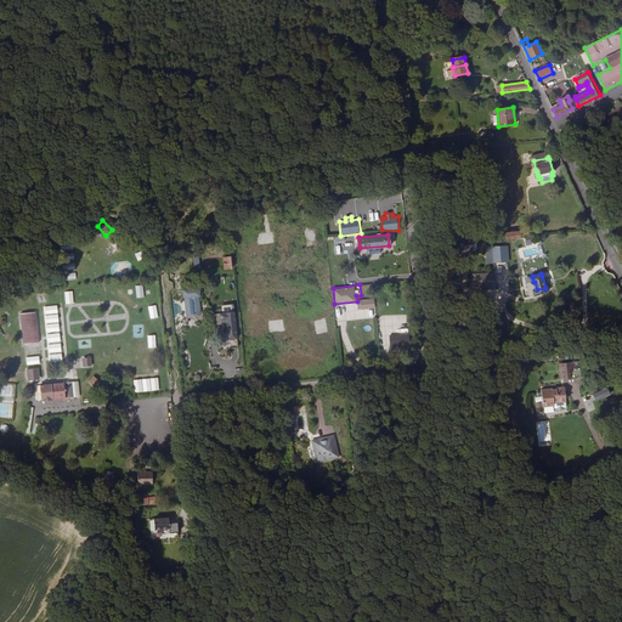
[(547,294),(546,288),(537,289),(532,292),(535,298),(547,294)]
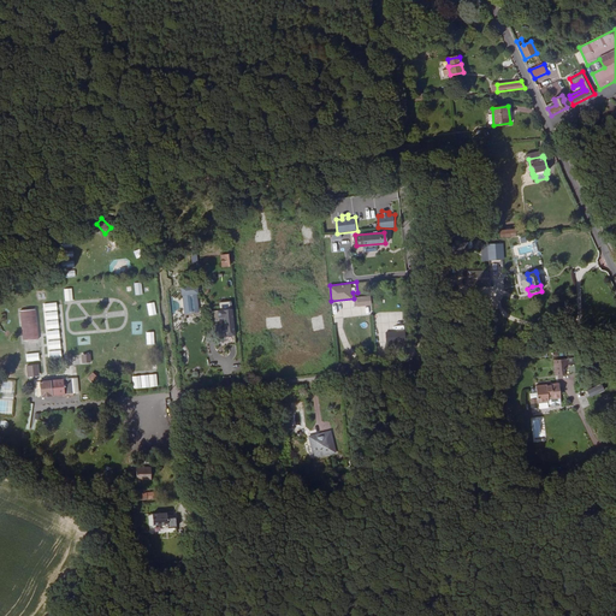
[(183,286),(184,314),(200,313),(199,286),(183,286)]
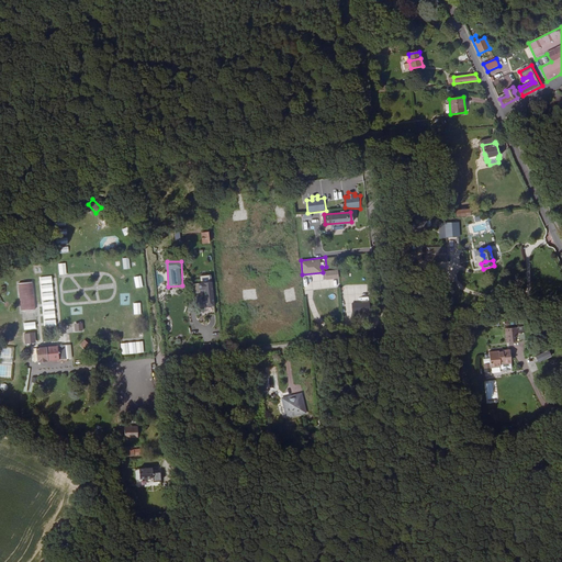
[(324,279),(339,279),(339,270),(324,270),(324,279)]
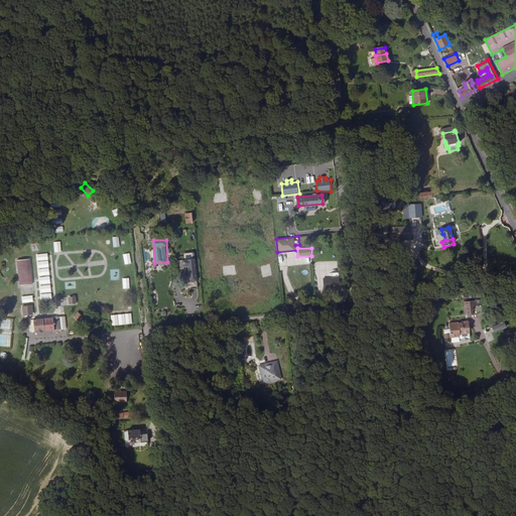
[(34,285),(31,259),(18,260),(21,286),(34,285)]
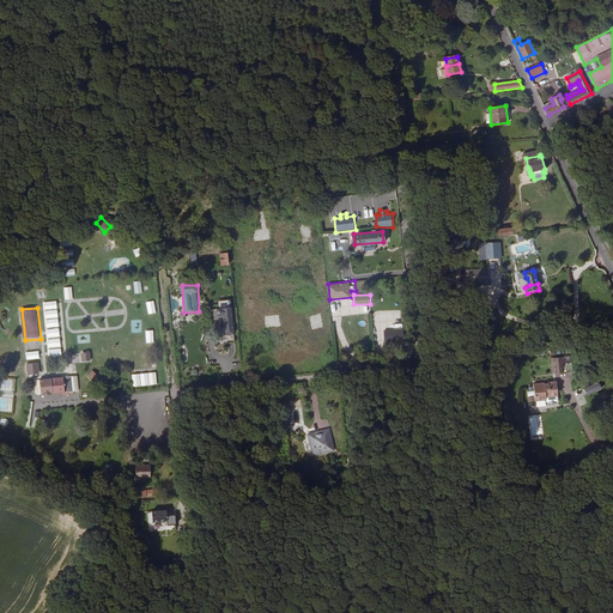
[(224,334),(234,333),(230,308),(216,309),(217,316),(222,316),(224,334)]
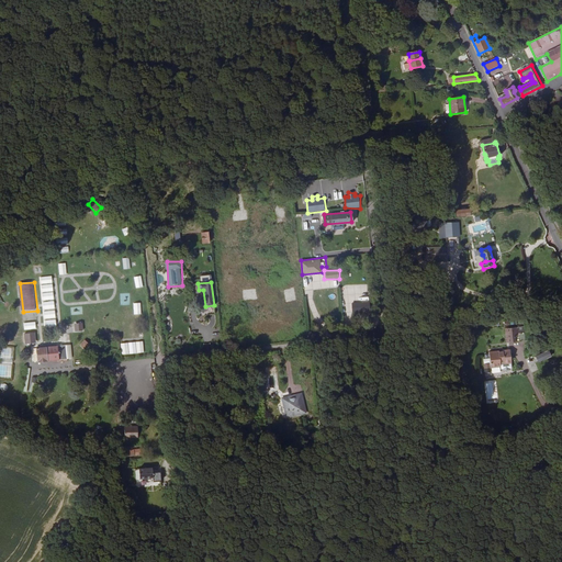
[(352,313),(351,299),(363,299),(362,284),(355,285),(355,290),(349,290),(349,294),(343,295),(343,303),(344,313),(352,313)]
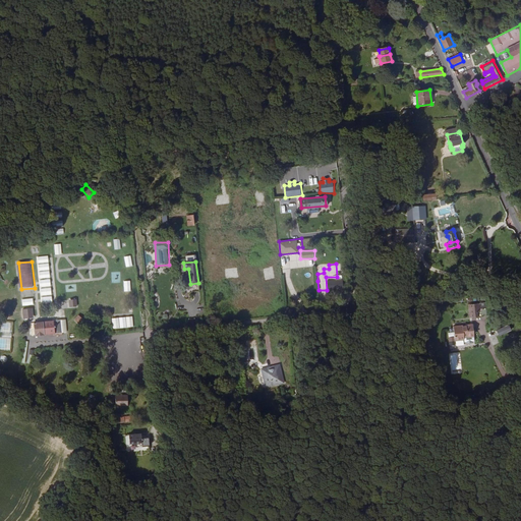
[(487,302),(468,303),(469,316),(487,315),(487,302)]
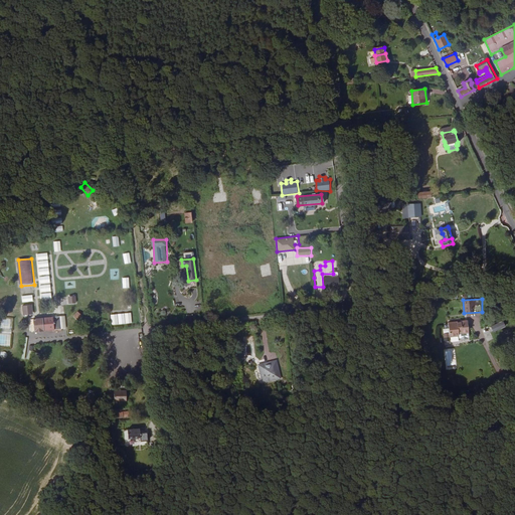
[(31,305),(22,306),(23,313),(25,312),(25,314),(30,313),(30,312),(32,312),(31,305)]
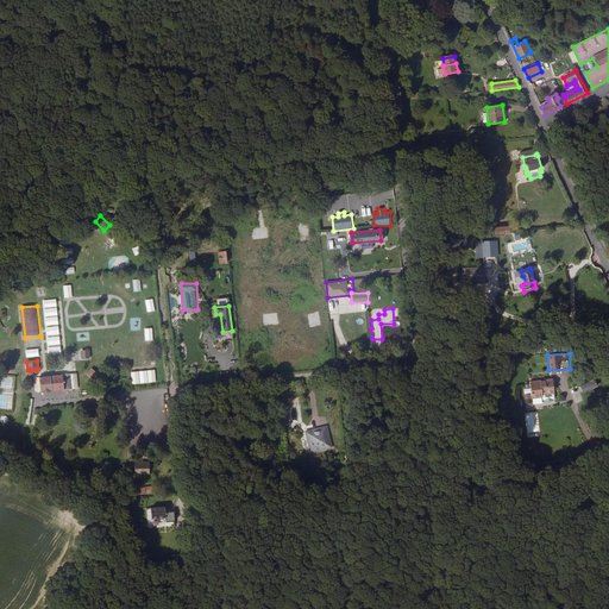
[(92,368),(87,372),(94,380),(99,374),(92,368)]
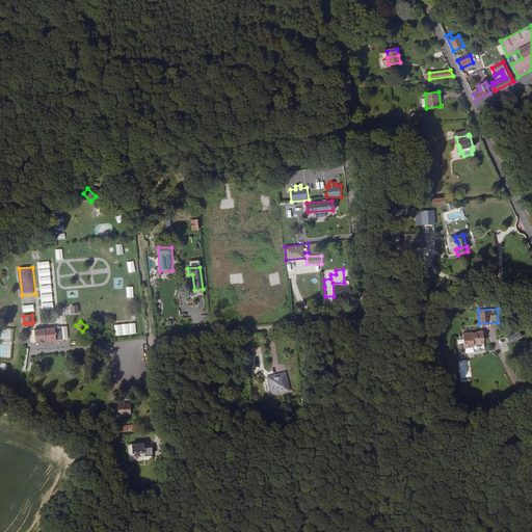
[(62,326),(34,329),(35,343),(63,340),(62,326)]
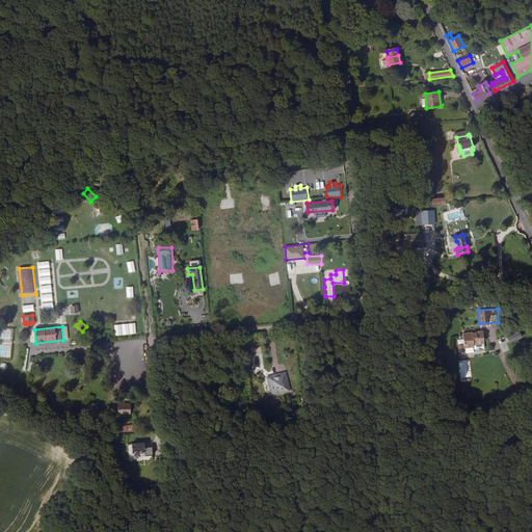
[(484,342),(483,328),(476,329),(476,330),(472,330),(462,330),(463,346),(473,345),(473,348),(476,347),(476,349),(482,348),(482,347),(484,346),(484,342)]
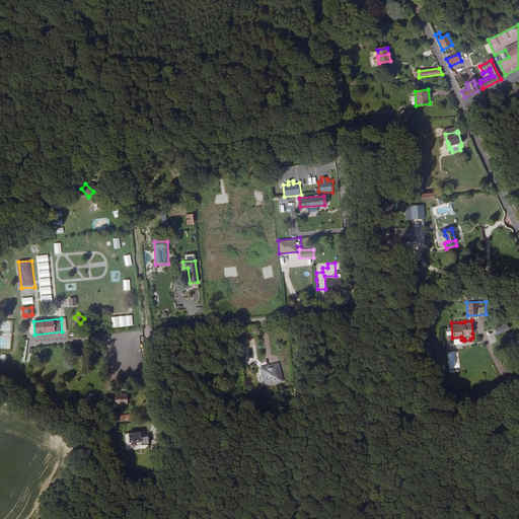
[(11,321),(1,321),(1,332),(10,334),(11,321)]
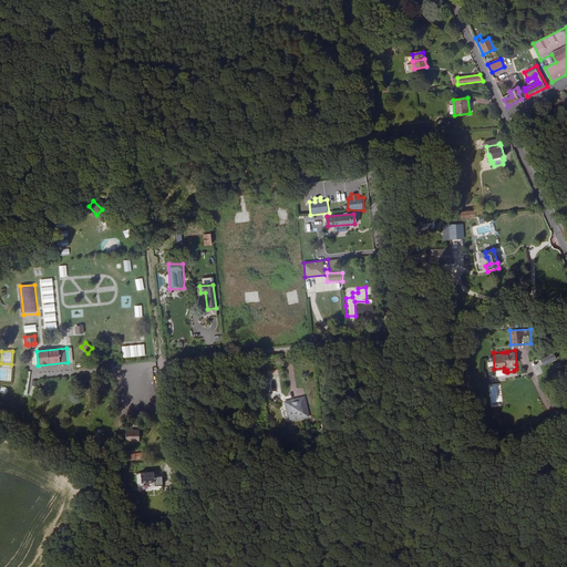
[(28,370),(23,394),(34,397),(38,380),(31,379),(32,371),(28,370)]
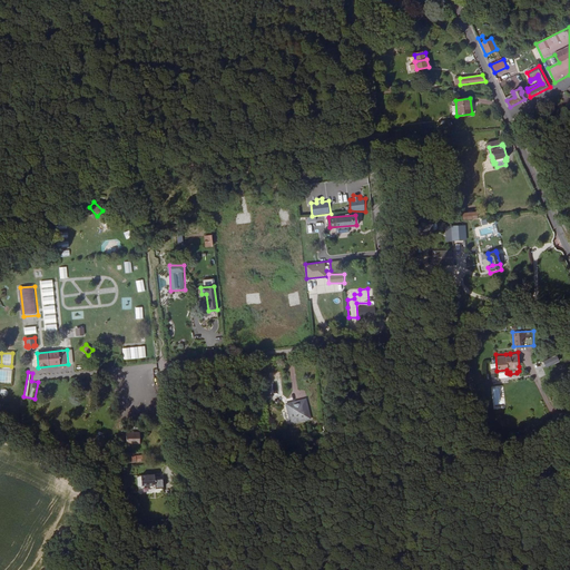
[(298,406),(297,401),(285,403),(287,422),(294,421),(293,412),(295,411),(294,408),(298,406)]
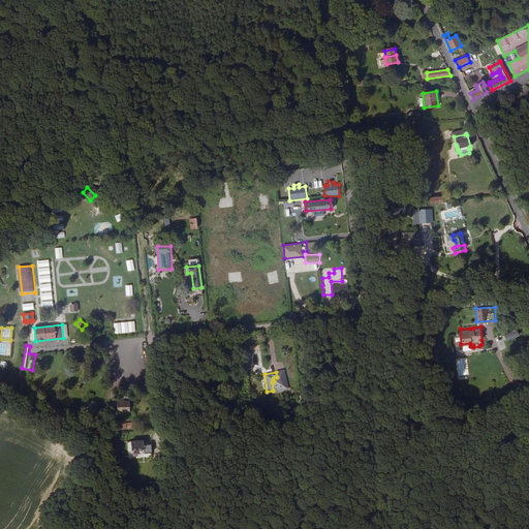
[(124,407),(124,397),(111,399),(112,408),(124,407)]
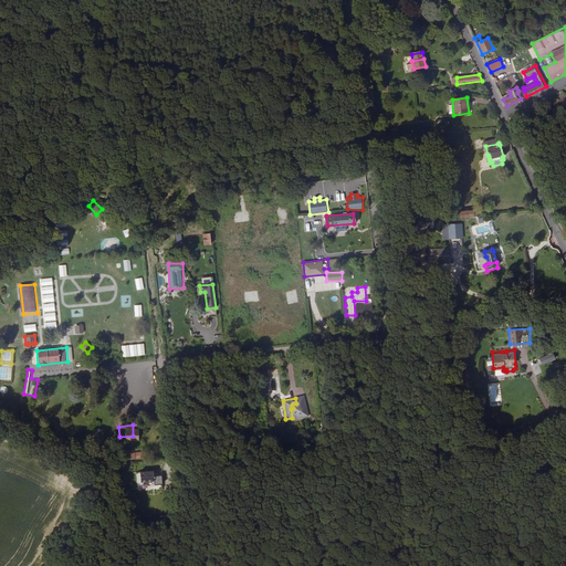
[(152,472),(135,472),(135,483),(153,482),(152,472)]
